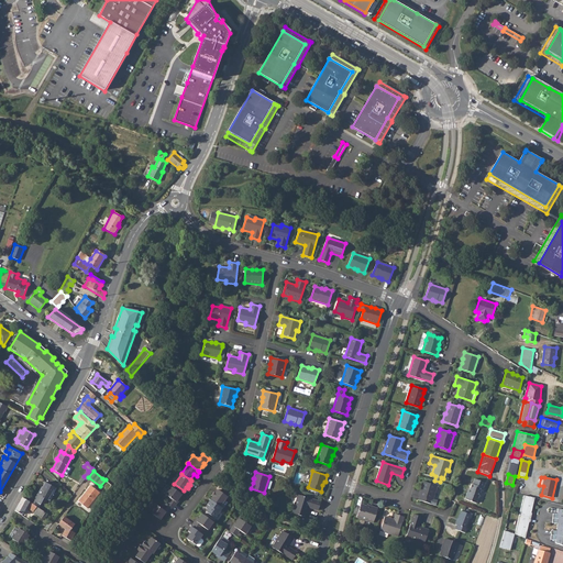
[(476,504),(482,488),(483,488),(485,483),(474,478),(473,484),(472,484),(470,489),(468,493),(466,493),(464,499),(476,504)]
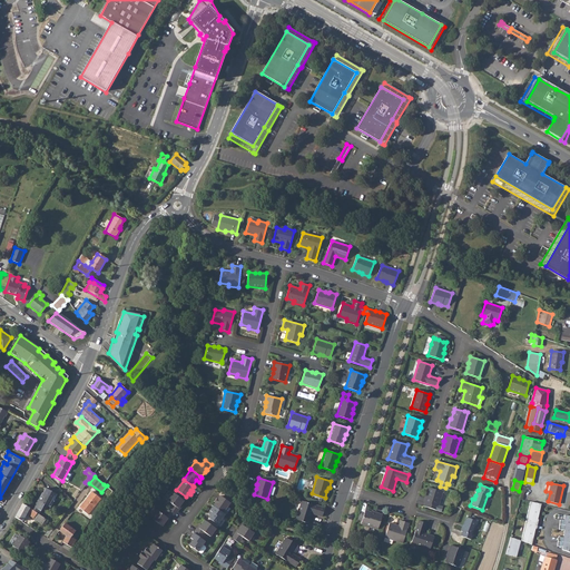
[(429,488),(426,494),(428,495),(425,502),(424,505),(441,511),(443,507),(439,505),(443,492),(444,492),(445,488),(440,487),(439,490),(429,488)]
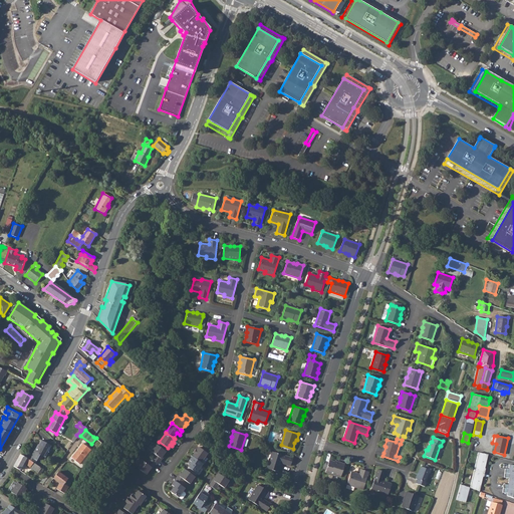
[(48,452),(51,446),(41,441),(31,458),(37,460),(40,455),(43,457),(46,451),(48,452)]
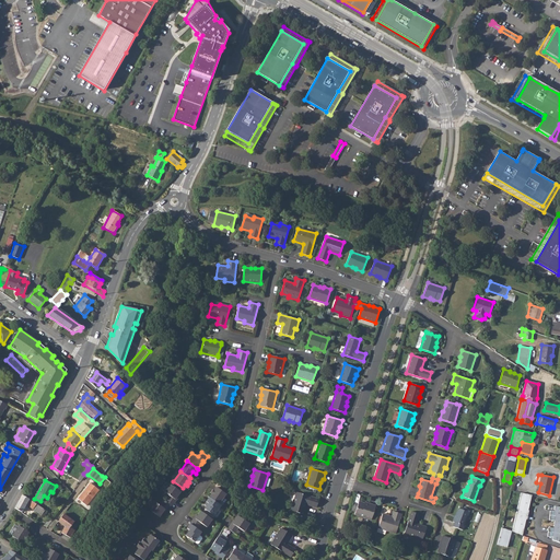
[(86,506),(100,490),(90,482),(78,499),(86,506)]
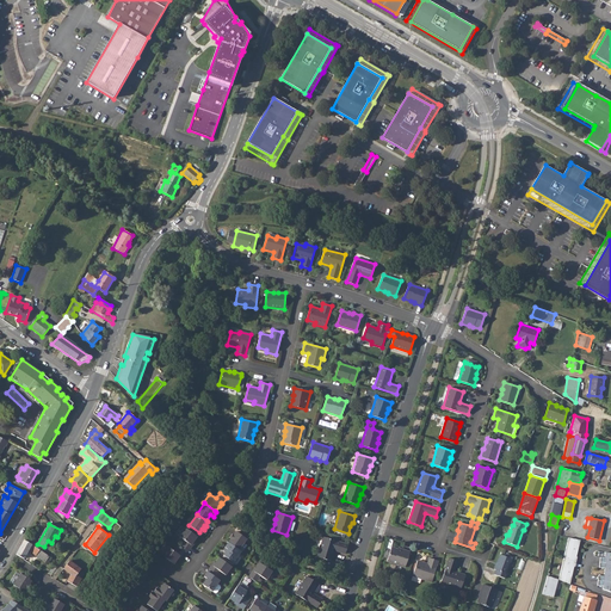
[(197,536),(185,528),(179,536),(185,541),(181,547),(185,550),(187,551),(192,545),(191,544),(193,542),(197,536)]
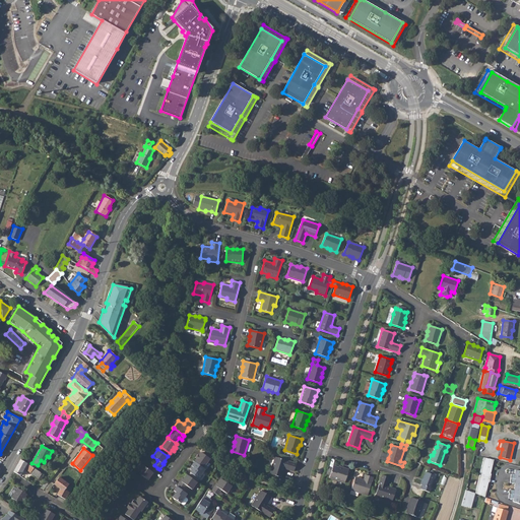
[(203,454),(201,452),(199,455),(198,455),(195,458),(197,458),(194,461),(203,468),(212,455),(205,451),(203,454)]
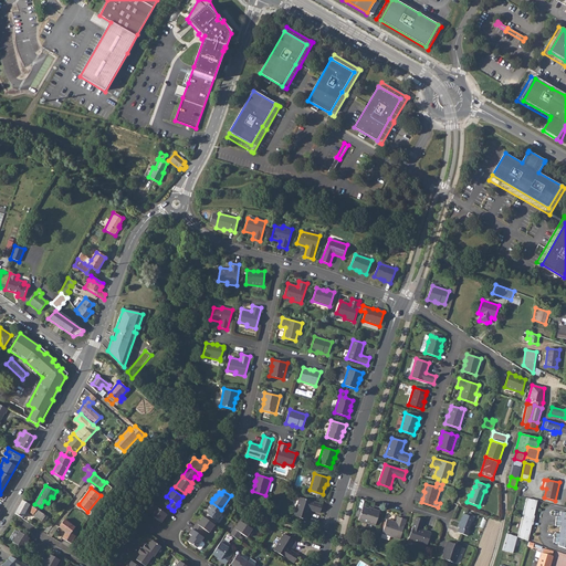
[(323,504),(300,498),(294,515),(307,520),(310,510),(320,513),(323,504)]
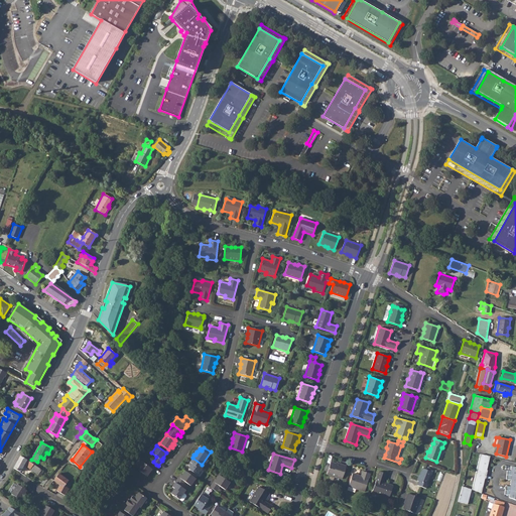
[(472,490),(482,493),(485,479),(486,479),(488,471),(487,471),(490,457),(480,455),(472,490)]
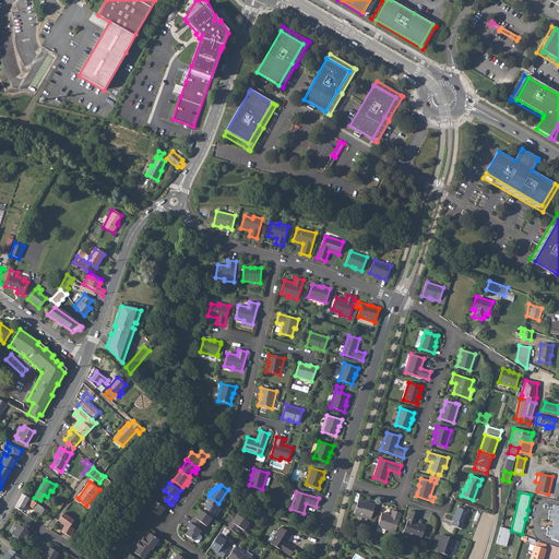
[(42,514),(45,509),(38,504),(33,500),(30,499),(22,495),(14,508),(22,511),(26,503),(42,514)]
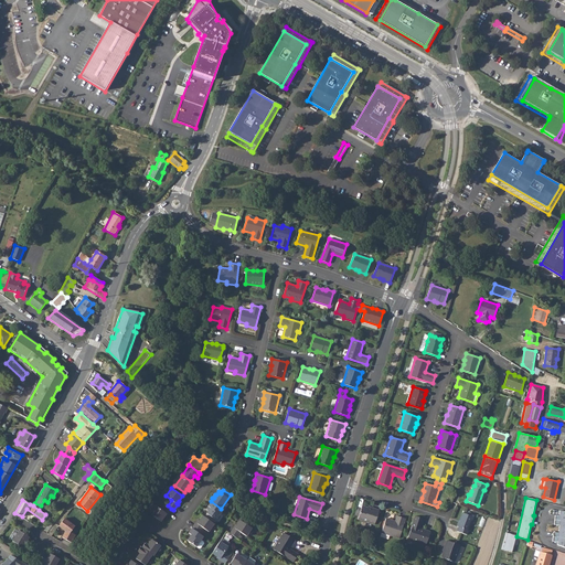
[(206,513),(215,520),(223,510),(221,509),(211,501),(209,507),(211,508),(206,513)]
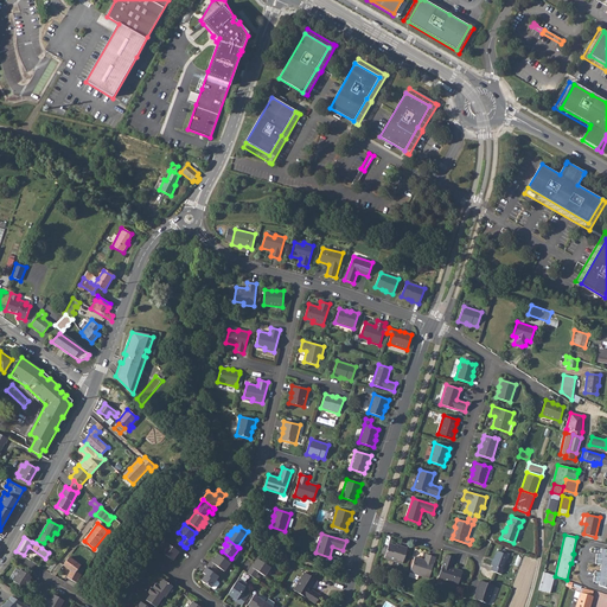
[(160,551),(173,560),(177,555),(179,551),(180,553),(184,547),(180,543),(178,542),(173,548),(167,543),(160,551)]
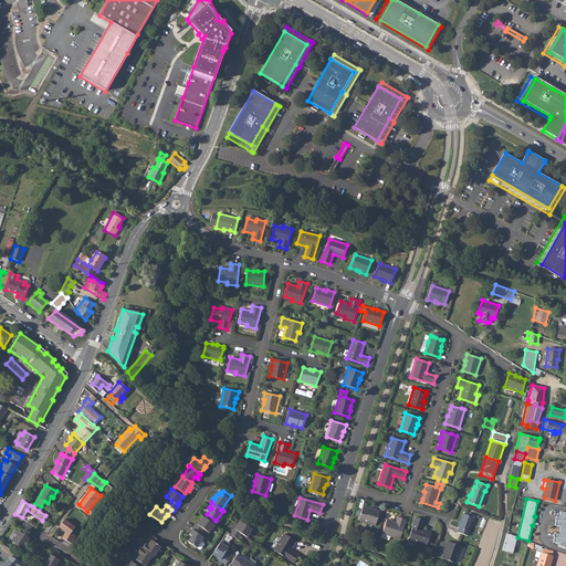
[(369,509),(363,506),(362,510),(359,517),(358,520),(375,525),(380,511),(373,509),(373,510),(369,509)]
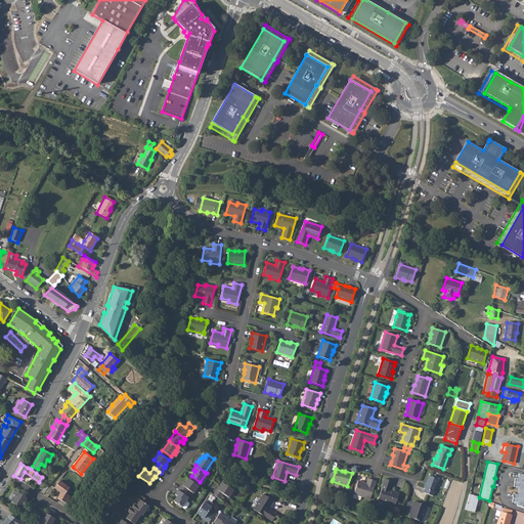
[(517,506),(523,508),(523,475),(519,474),(519,479),(515,478),(514,487),(519,487),(518,494),(514,493),(513,503),(517,503),(517,506)]
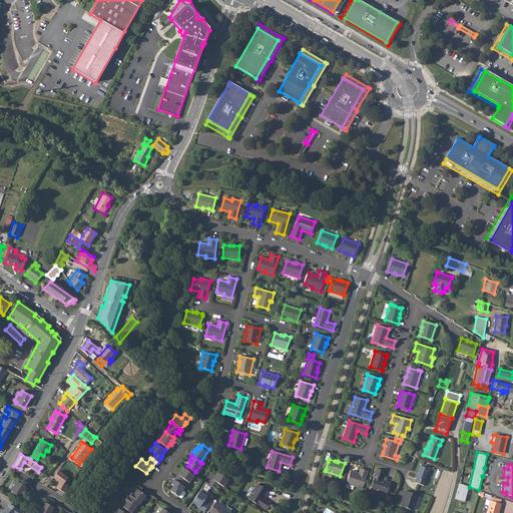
[(420,465),(415,478),(417,478),(415,482),(424,486),(430,469),(420,465)]
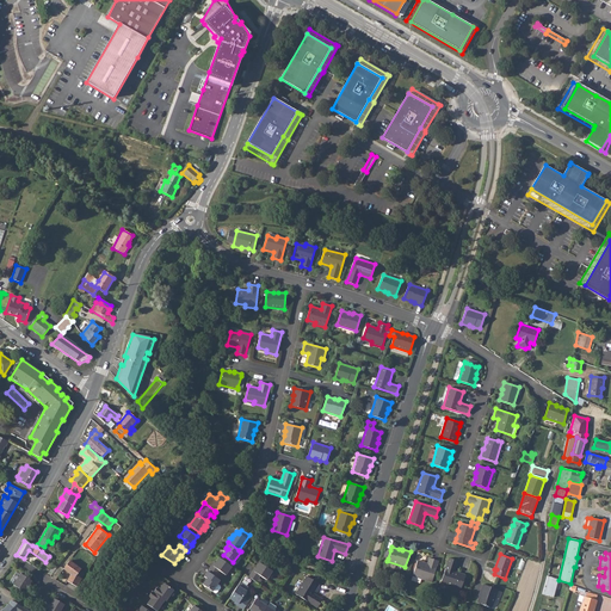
[(220,571),(226,575),(232,567),(220,557),(216,563),(214,566),(213,566),(208,572),(215,576),(220,571)]
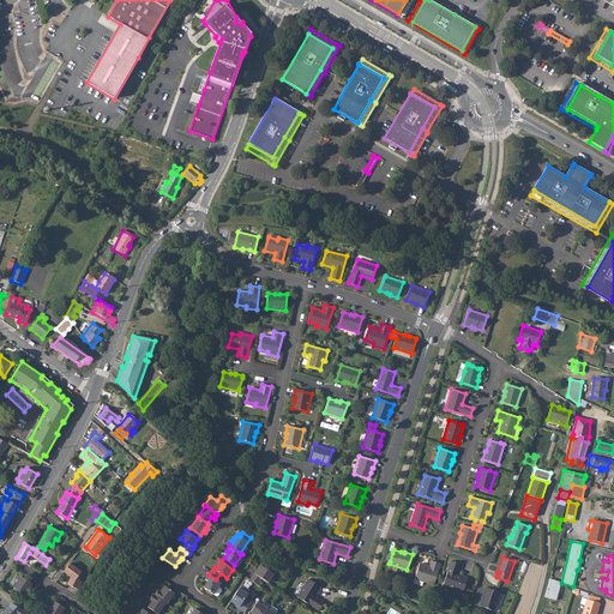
[(429,566),(420,563),(415,577),(423,579),(423,582),(434,585),(440,564),(432,560),(429,566)]
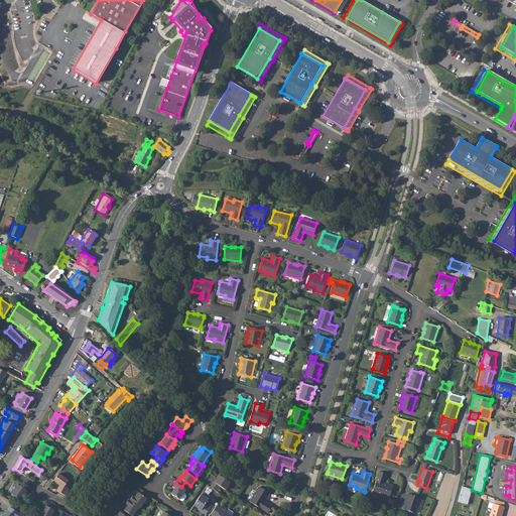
[(387,474),(382,472),(379,471),(372,492),(389,498),(393,486),(384,483),(387,474)]
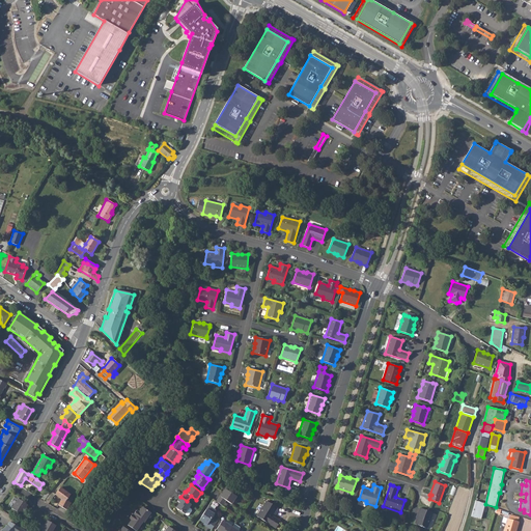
[(61,487),(56,495),(62,500),(61,501),(58,505),(66,510),(72,503),(66,500),(71,495),(61,487)]
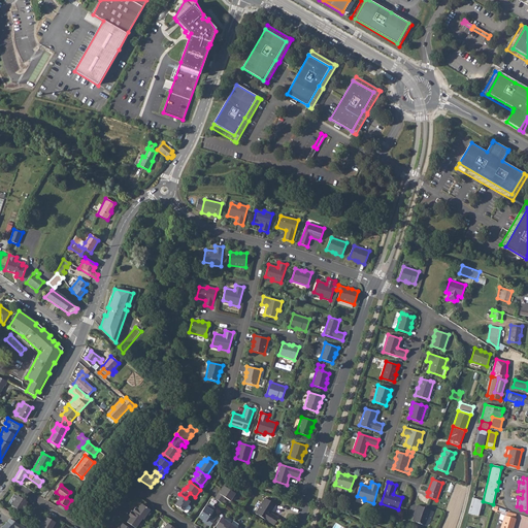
[(225,497),(230,501),(235,494),(225,487),(222,491),(220,494),(219,493),(215,498),(221,502),(225,497)]
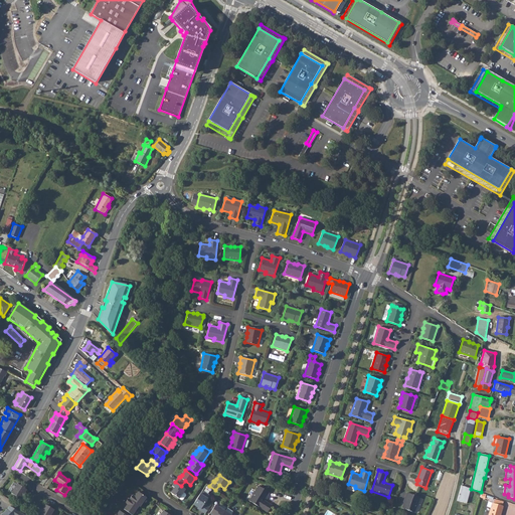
[(8,491),(11,492),(17,483),(14,482),(8,491)]
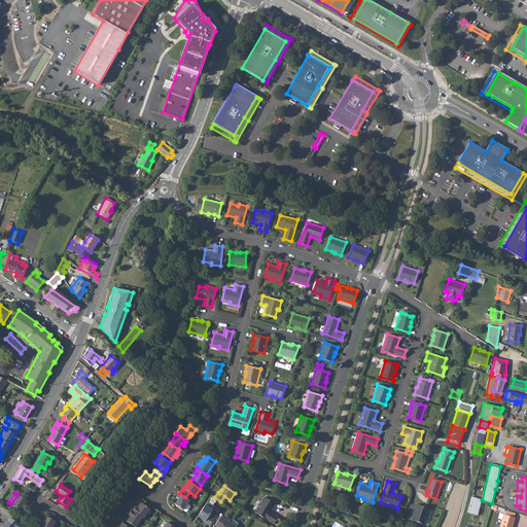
[(178,499),(175,504),(183,510),(187,503),(189,500),(185,497),(179,493),(176,497),(178,499)]
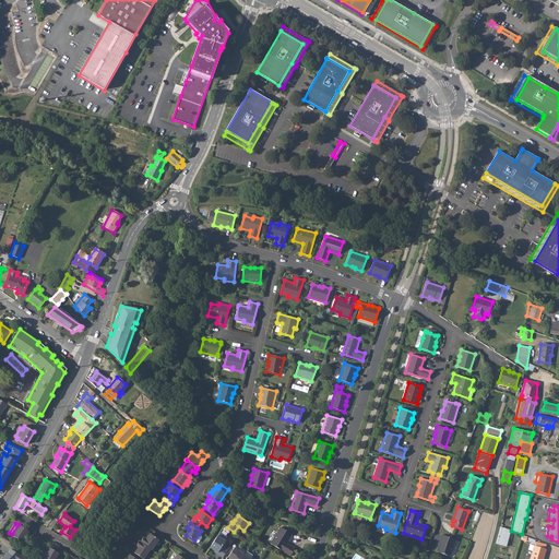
[(12,535),(22,542),(24,538),(26,539),(28,536),(26,535),(28,532),(19,525),(12,535)]
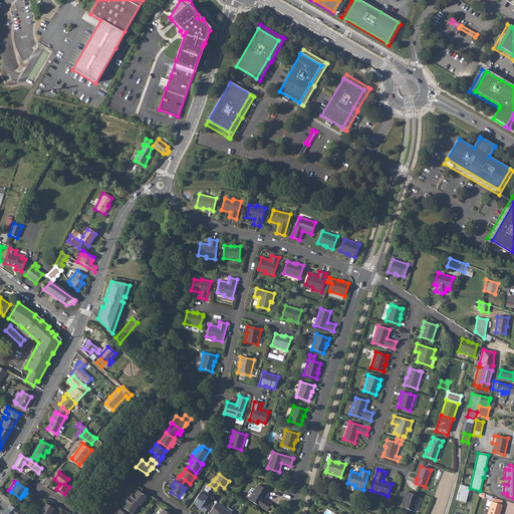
[(268,491),(258,485),(249,500),(267,511),(271,504),(263,499),(268,491)]
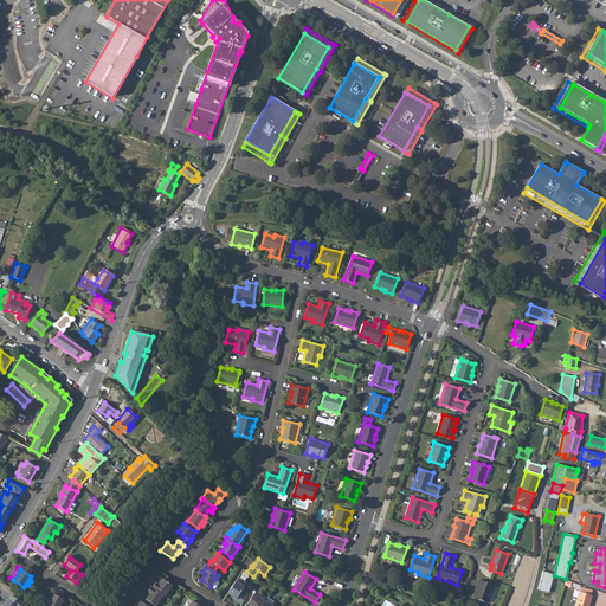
[(537,588),(548,592),(554,575),(543,572),(537,588)]
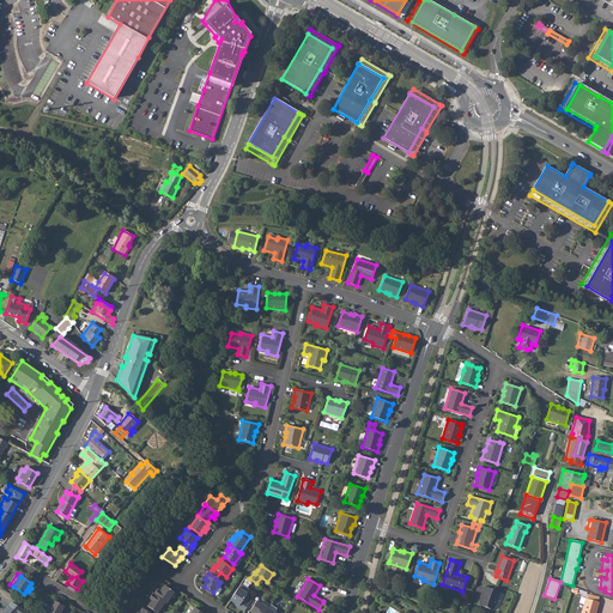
[(241,583),(230,600),(236,604),(238,606),(238,607),(244,611),(249,604),(243,600),(249,590),(248,589),(241,583)]
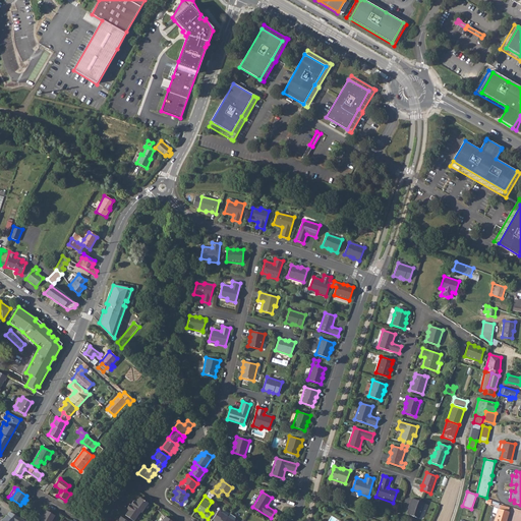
[(131,505),(140,512),(141,513),(148,503),(139,498),(136,503),(133,501),(131,505)]
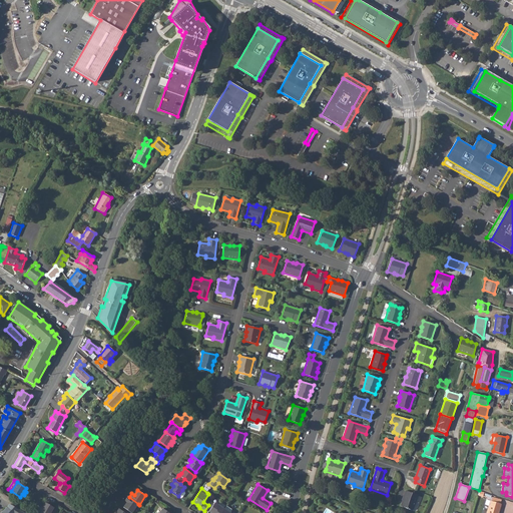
[(418,495),(406,491),(403,497),(404,497),(403,500),(401,506),(413,510),(418,495)]
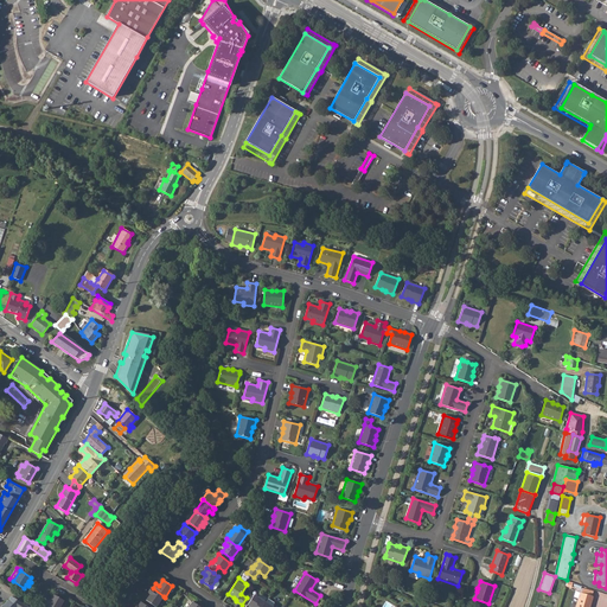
[(146,600),(155,606),(164,596),(153,588),(151,587),(148,593),(151,594),(146,600)]
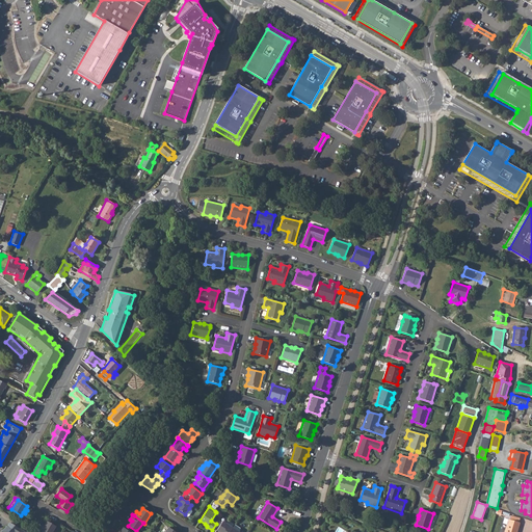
[(516,531),(520,523),(519,522),(509,520),(508,519),(504,531),(516,531)]
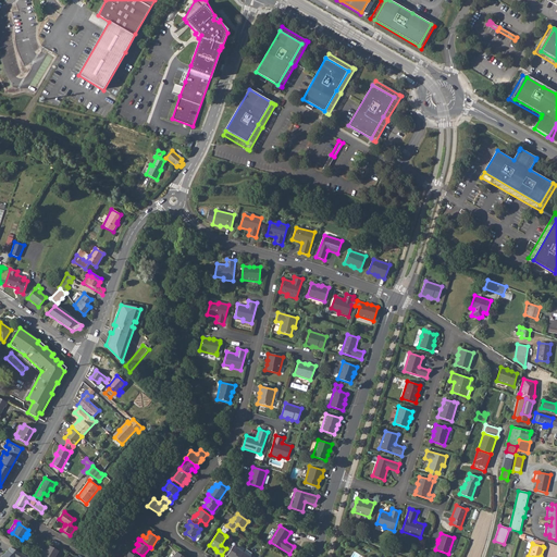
[(40,555),(44,556),(54,556),(59,552),(49,546),(46,552),(44,551),(40,555)]
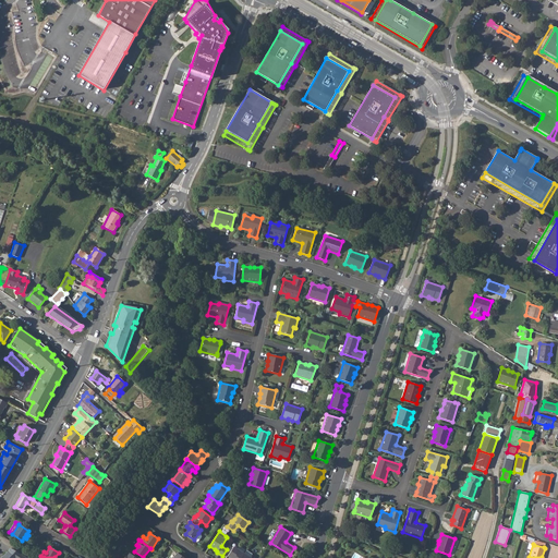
[(241,557),(244,554),(243,554),(238,549),(233,547),(228,556),(230,557),(241,557)]
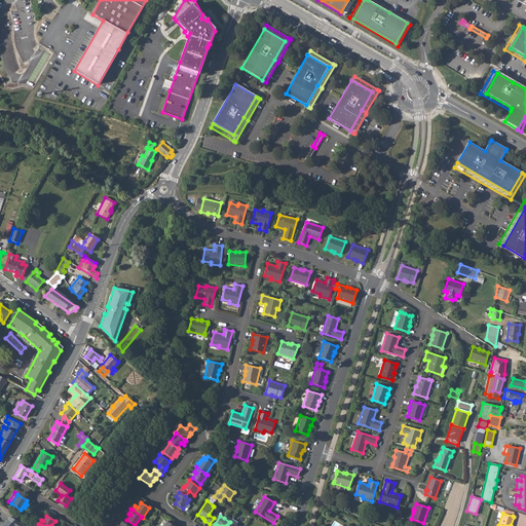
[(25,525),(10,517),(0,525),(25,525)]
